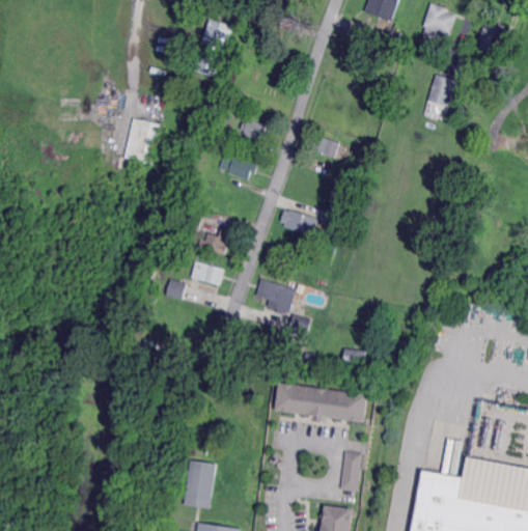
[(198,0),(194,12),(183,7),(185,0),(198,0)]
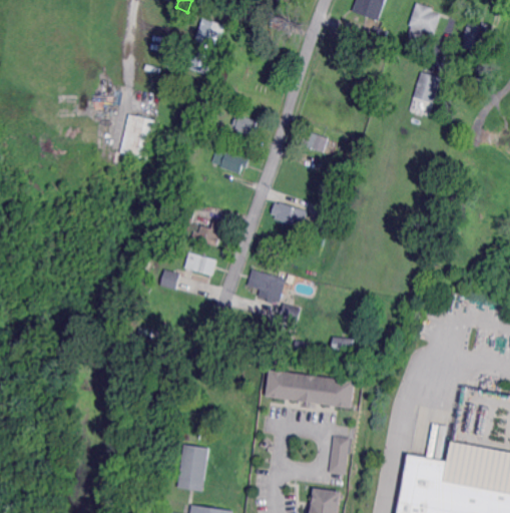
[(384,0),(382,6),(375,3),(373,10),(356,4),(357,0),(384,0)]
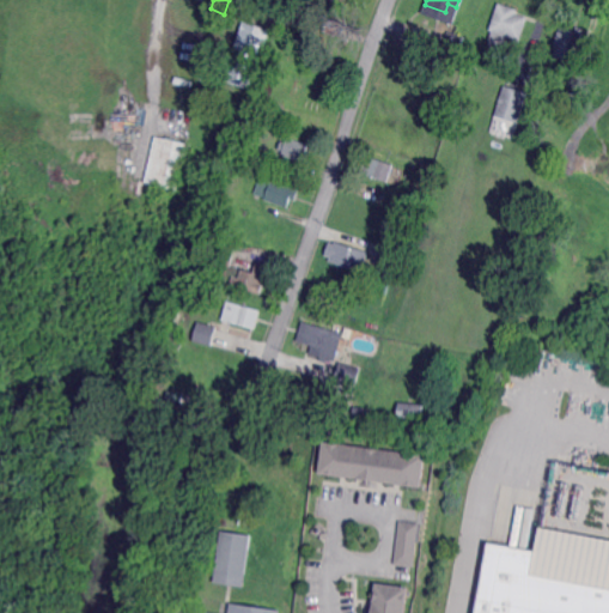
[(517,41),(513,40),(511,48),(503,46),(501,50),(485,44),(489,31),(486,30),(495,4),(515,10),(513,14),(525,18),(517,41)]
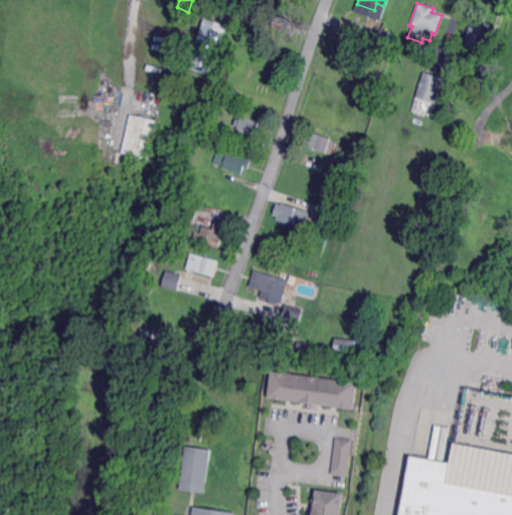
[(286,32),(269,26),(273,15),(289,20),(286,32)]
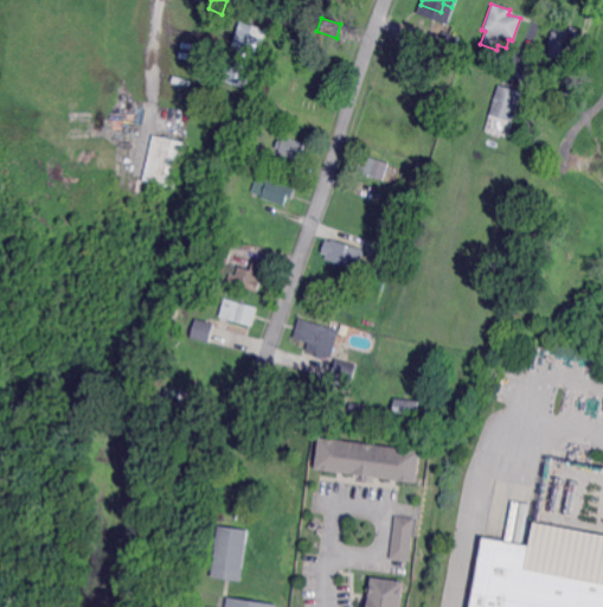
[(247,89),(219,80),(239,20),(267,30),(247,89)]
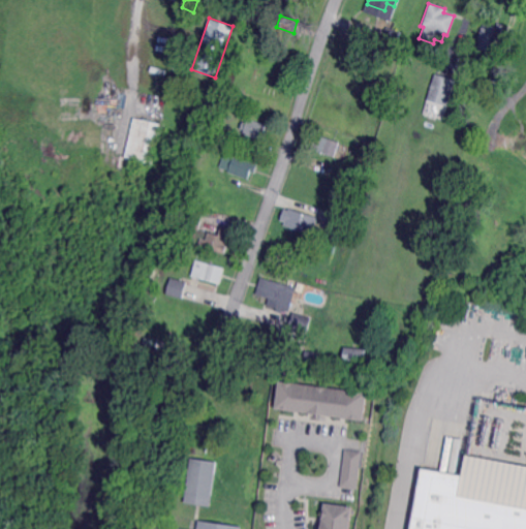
[(494,50),(491,48),(489,54),(476,49),(477,43),(474,42),(483,22),(491,25),(493,21),(502,25),(494,50)]
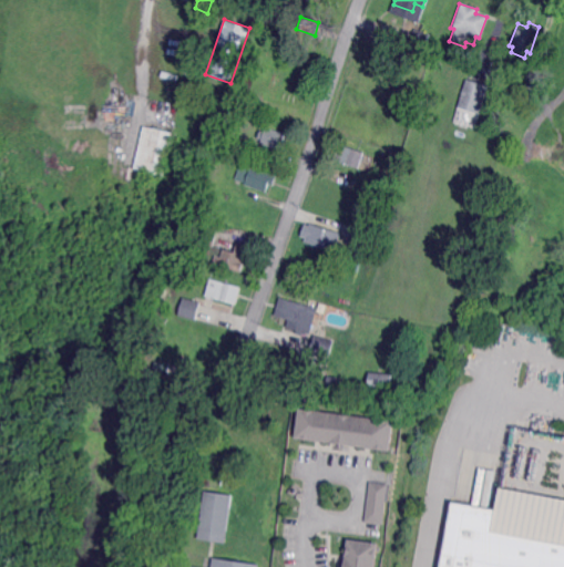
[(423,44),(413,41),(417,33),(427,37),(423,44)]
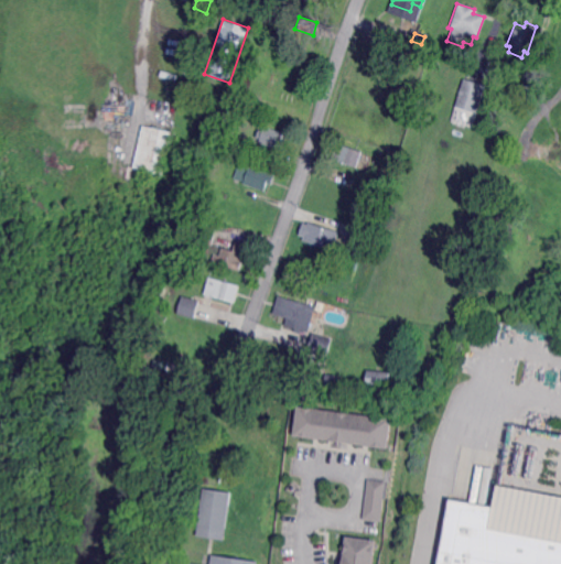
[(470,128),(449,121),(461,79),(482,86),(470,128)]
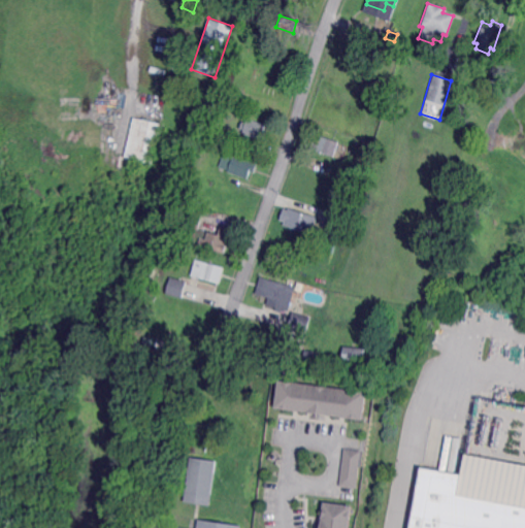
[(144,116),(148,95),(160,96),(157,118),(144,116)]
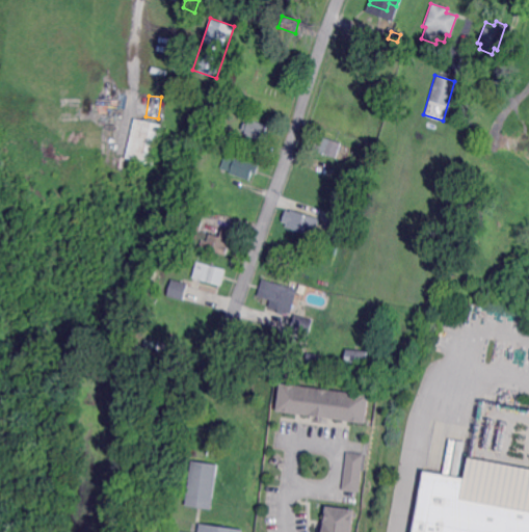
[(152,164),(124,158),(133,117),(161,124),(152,164)]
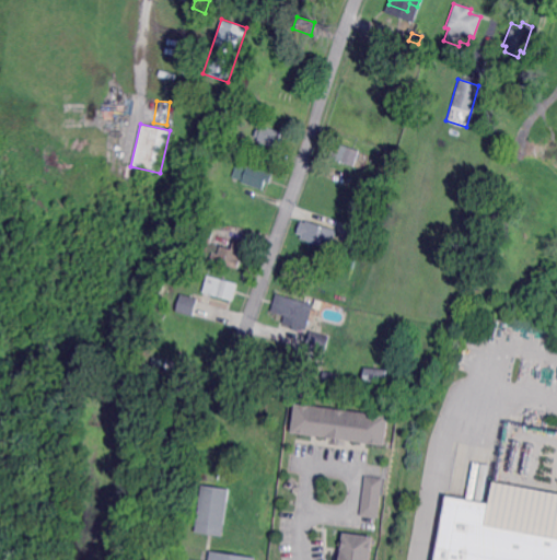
[(280,131),(275,148),(256,142),(257,138),(253,137),(255,128),(260,126),(280,131)]
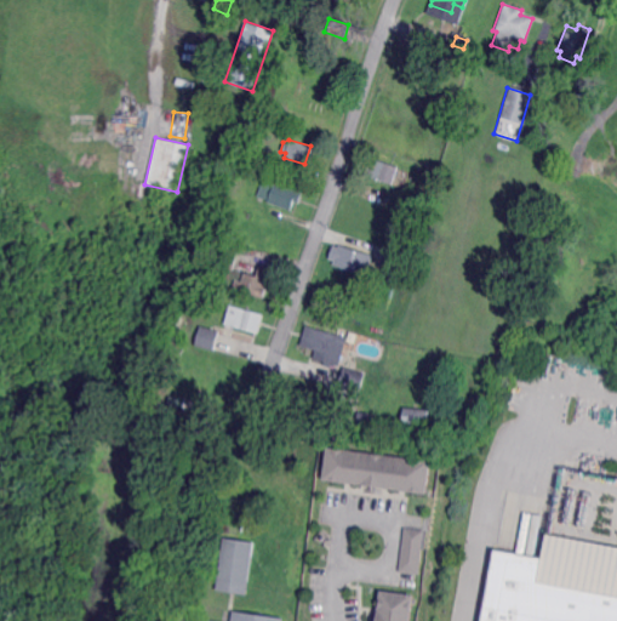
[(389,184),(361,174),(367,157),(396,166),(389,184)]
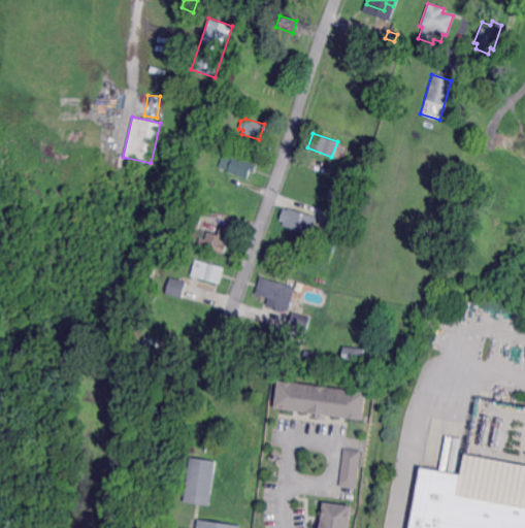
[(183,166),(176,164),(186,138),(191,140),(183,166)]
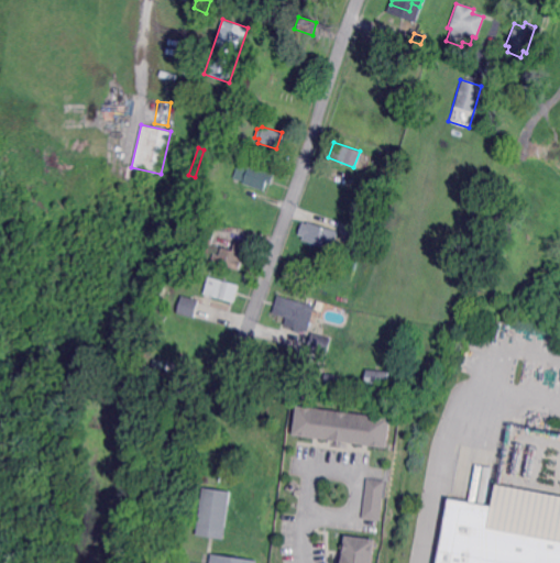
[(248,168),(248,166),(273,174),(270,185),(265,184),(263,191),(241,185),(242,181),(232,178),(237,164),(248,168)]
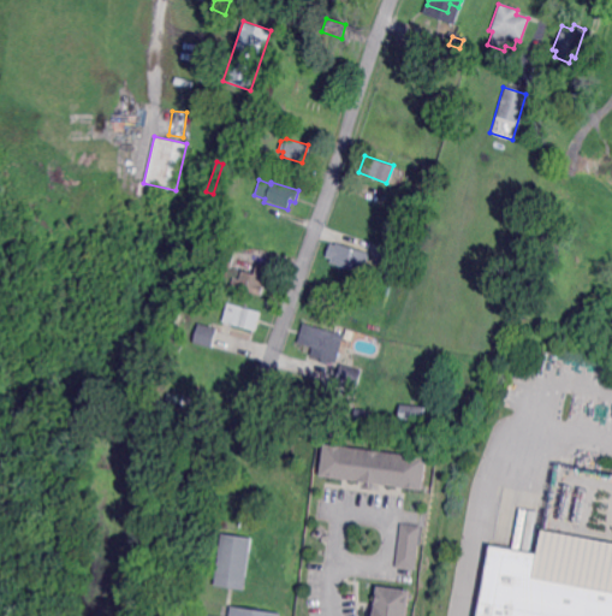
[(398,207),(388,203),(391,195),(400,199),(398,207)]
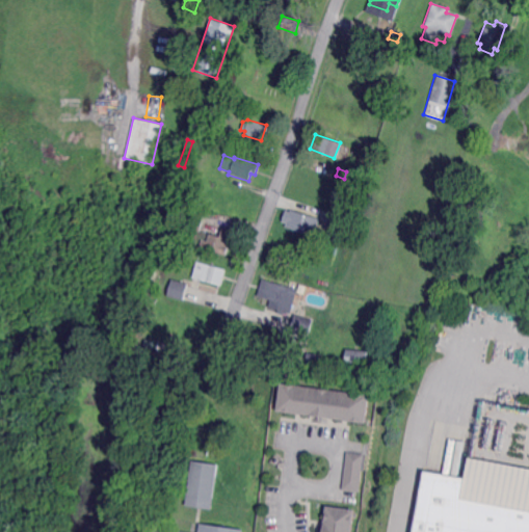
[(211,227),(201,223),(199,231),(183,227),(185,222),(177,220),(181,207),(214,216),(211,227)]
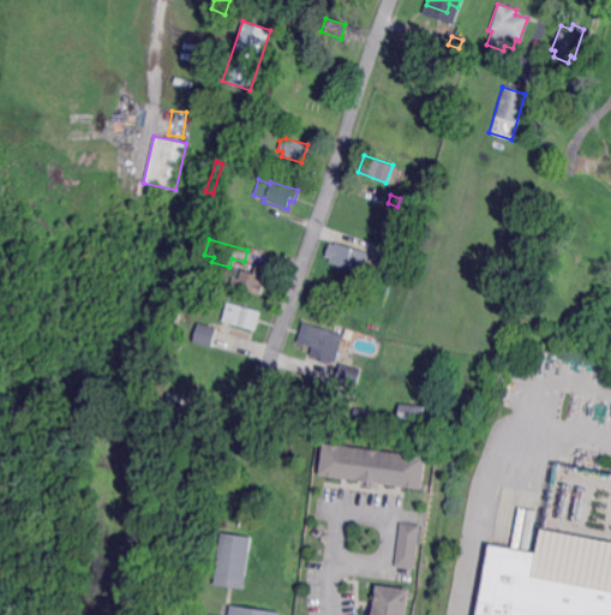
[(365,252),(358,272),(329,262),(330,257),(324,256),(329,244),(334,246),(335,243),(365,252)]
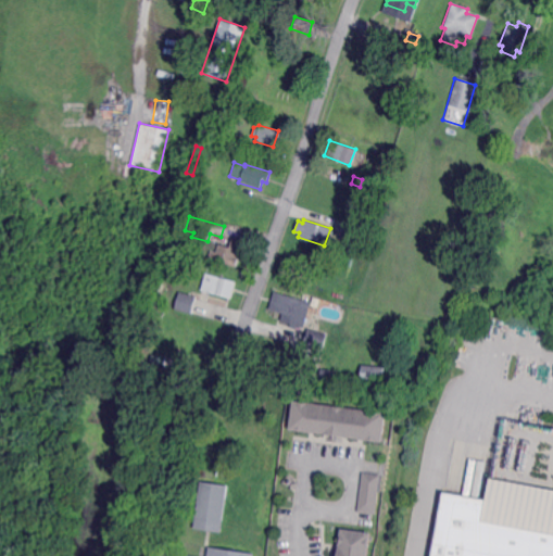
[(355,245),(340,240),(346,224),(362,229),(355,245)]
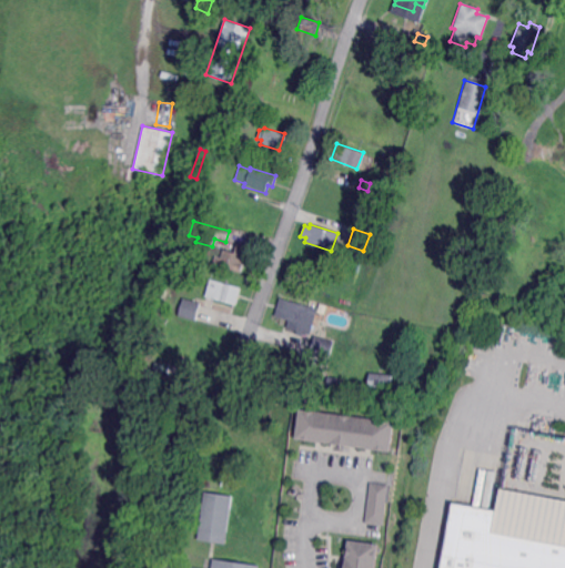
[(240,272),(212,263),(214,255),(220,257),(222,249),(233,252),(235,244),(248,249),(240,272)]
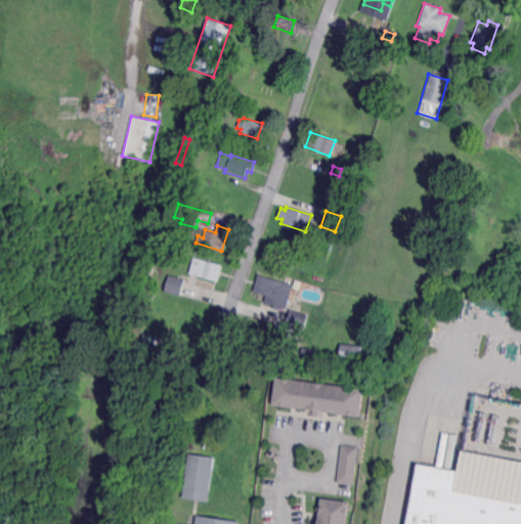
[(212,280),(188,273),(192,257),(216,264),(212,280)]
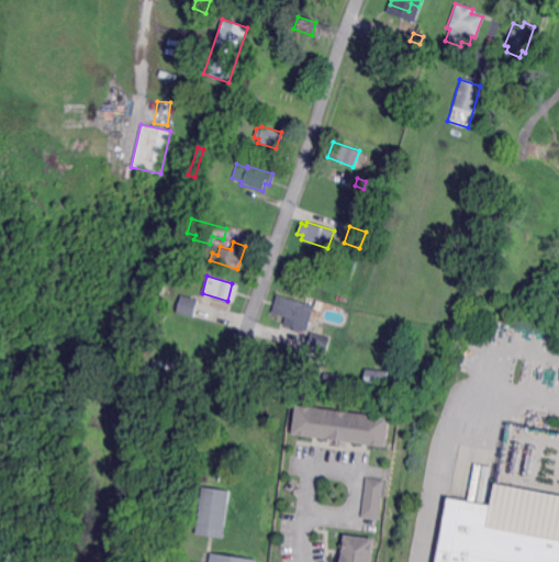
[(525,291),(528,284),(535,288),(533,294),(525,291)]
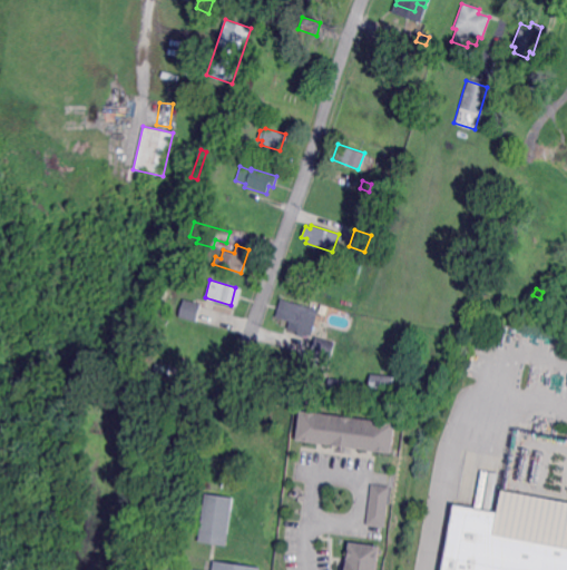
[(306,326),(302,326),(301,330),(293,327),(294,323),(274,317),(280,298),(311,307),(306,326)]
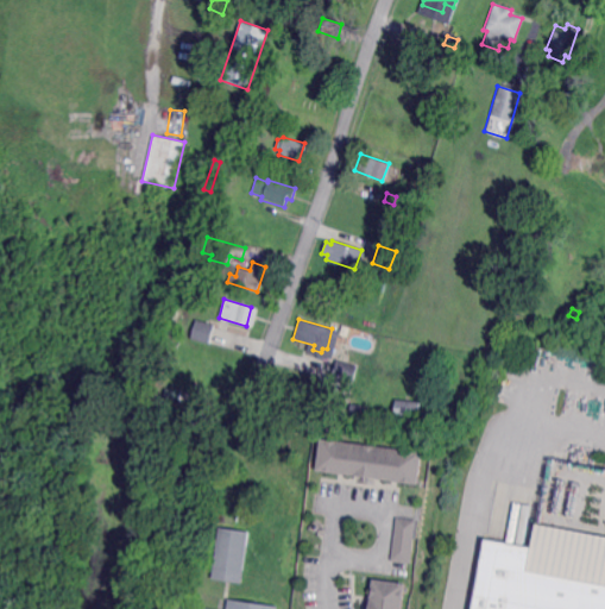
[(194,320),(212,325),(206,344),(189,339),(194,320)]
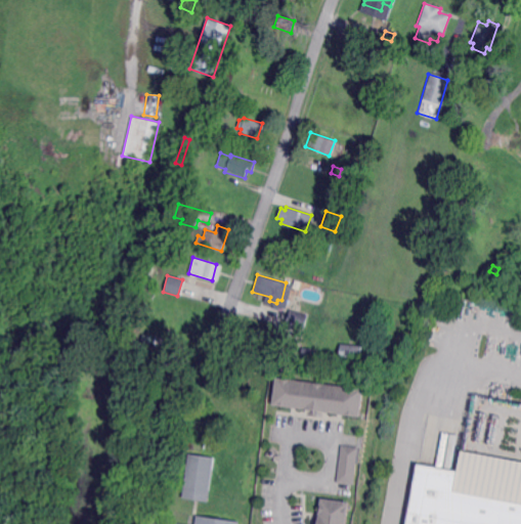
[(302,331),(285,325),(289,310),(306,315),(302,331)]
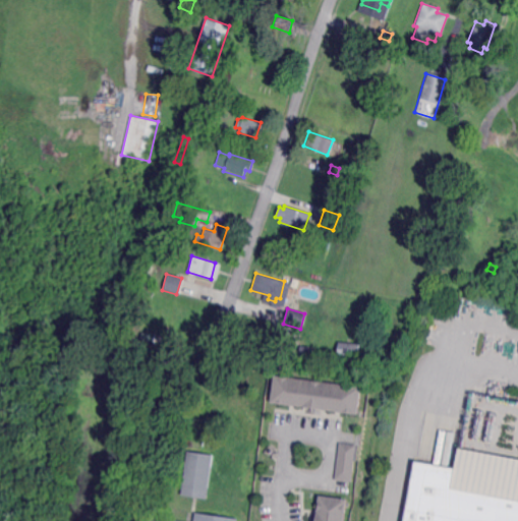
[(357,358),(336,355),(338,342),(358,344),(357,358)]
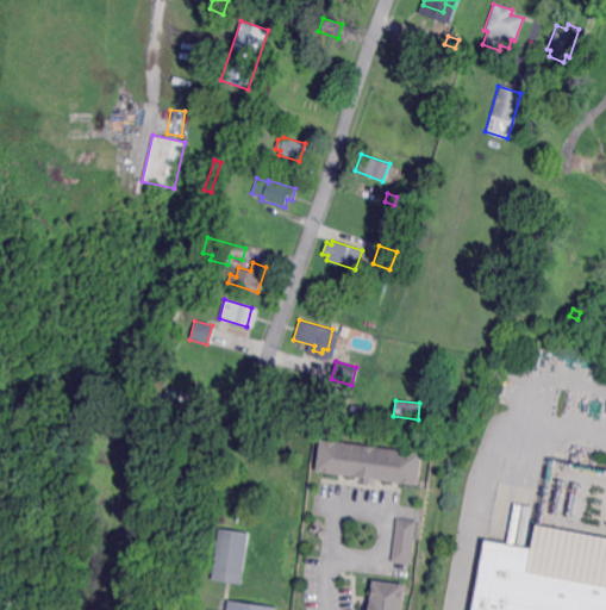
[(316,473),(320,439),(420,450),(417,486),(316,473)]
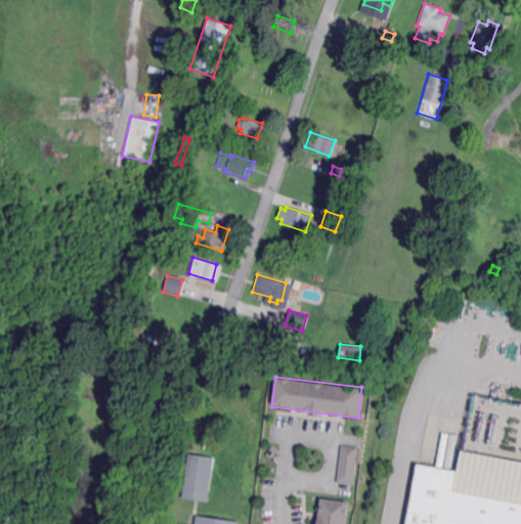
[(350,485),(334,483),(339,445),(355,447),(350,485)]
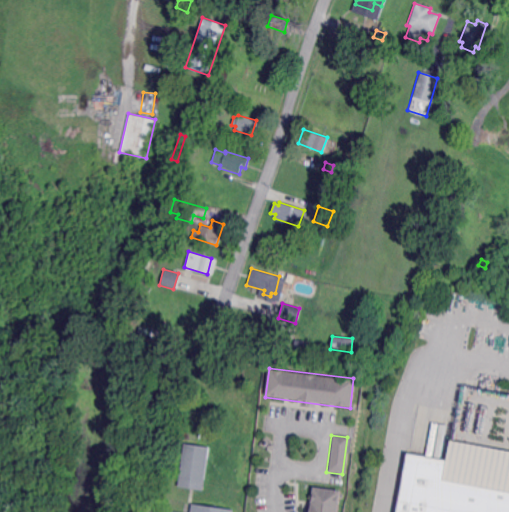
[(508,511),(396,511),(407,455),(446,462),(450,441),(508,451),(508,511)]
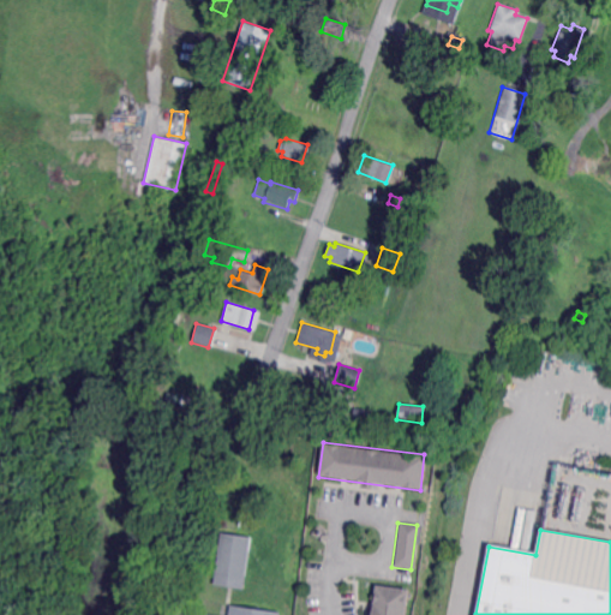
[(239,589),(209,584),(215,532),(246,536),(239,589)]
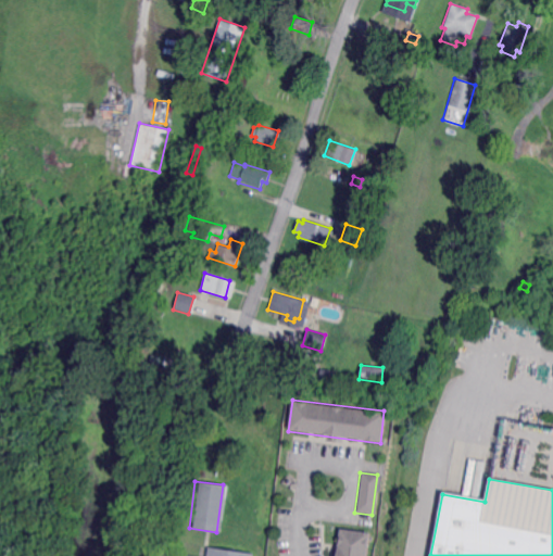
[(336,555),(340,529),(368,532),(364,555),(336,555)]
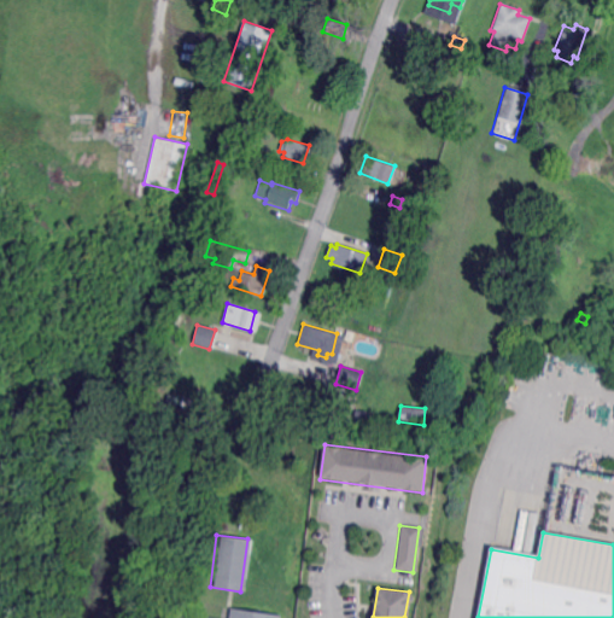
[(276,617),(278,613),(227,607),(226,617),(212,617),(204,617),(203,617),(276,617)]
